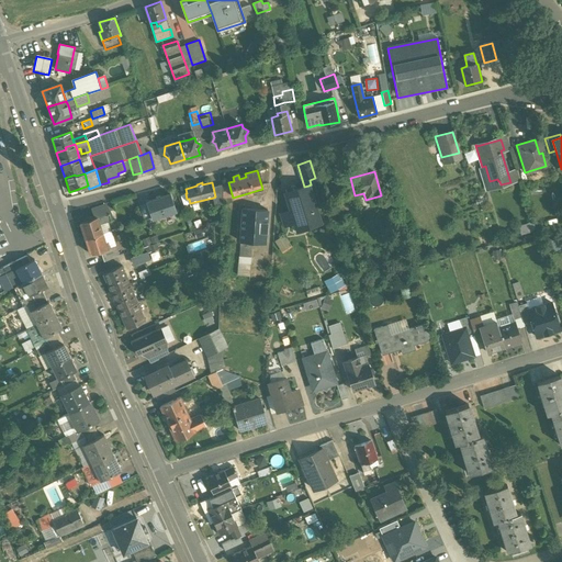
[(223,183),(213,187),(215,197),(213,198),(214,205),(223,205),(223,183)]
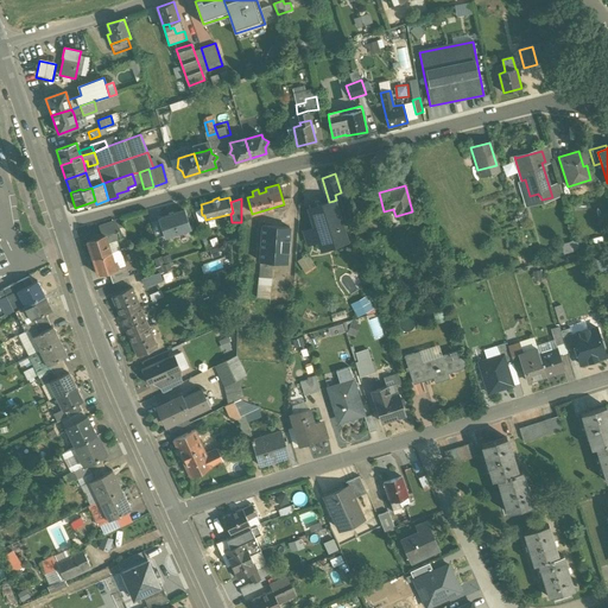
[(334,247),(347,242),(334,201),(329,202),(308,208),(314,228),(317,241),(330,236),(334,247)]
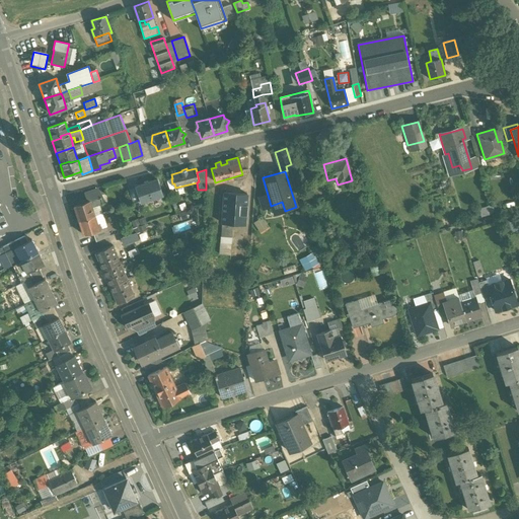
[(157,178),(135,186),(136,187),(140,200),(140,202),(162,195),(157,178)]
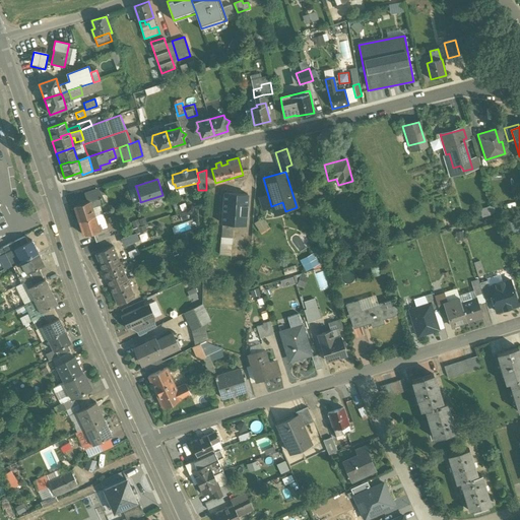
[(136,187),(129,189),(133,203),(140,200),(136,187)]
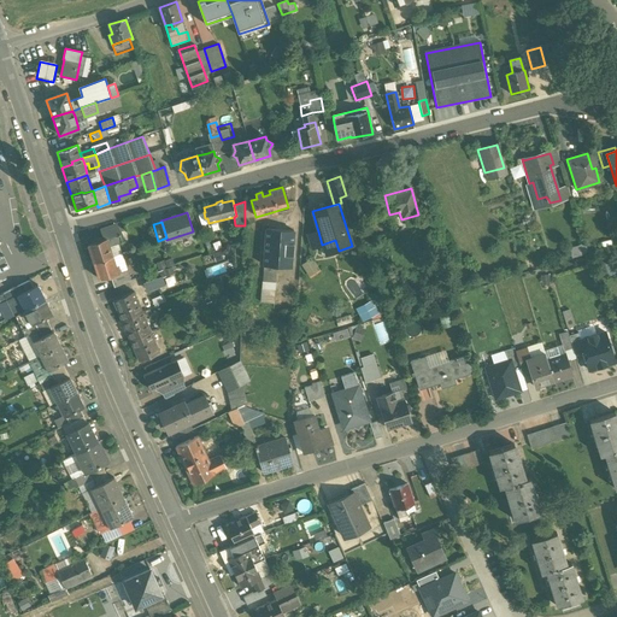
[(119,234),(117,225),(100,230),(104,240),(106,239),(119,234)]
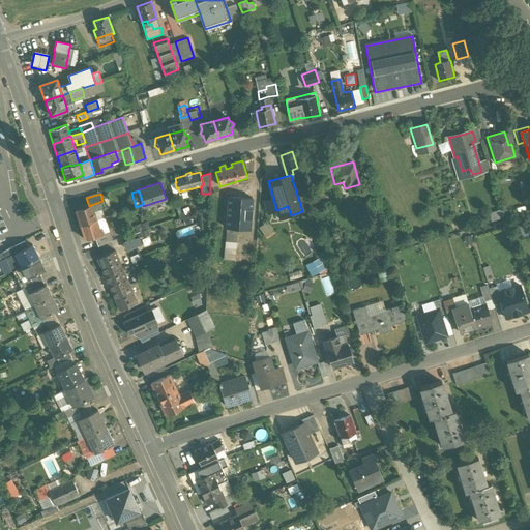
[(252,199),(227,197),(226,227),(236,228),(251,229),(252,199)]
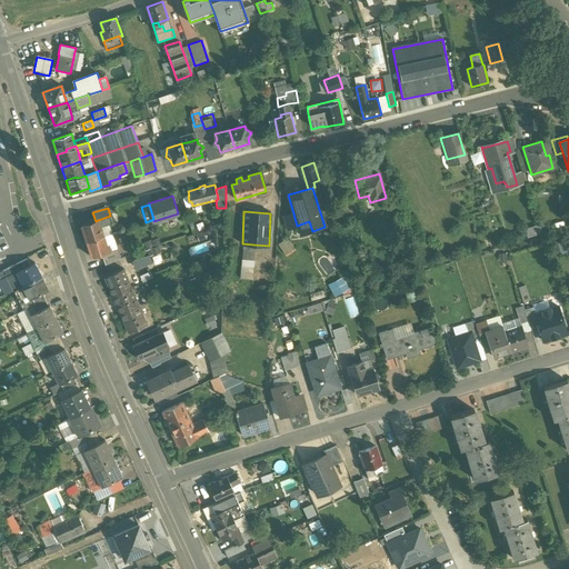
[(288,228),(297,226),(293,213),(285,217),(288,228)]
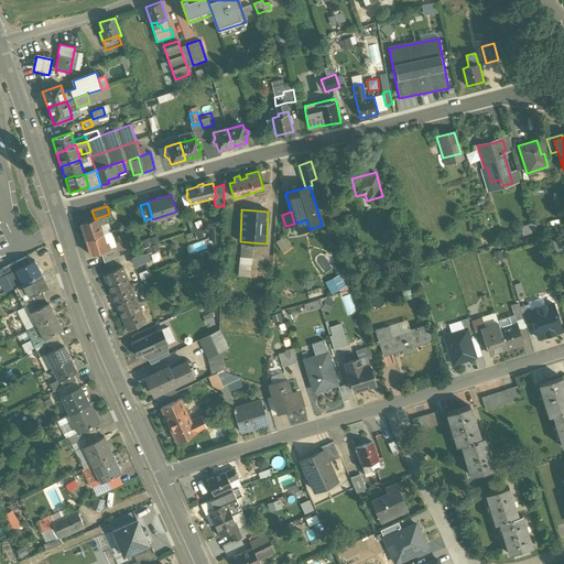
[(109,214),(97,218),(99,225),(112,221),(109,214)]
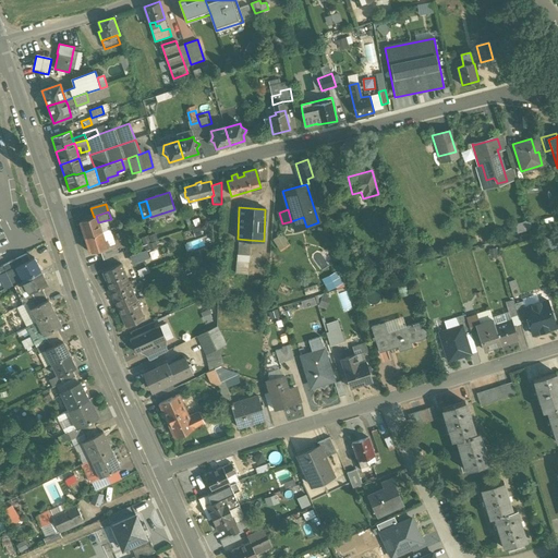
[(94,217),(79,221),(84,238),(101,232),(98,222),(96,216),(94,217)]
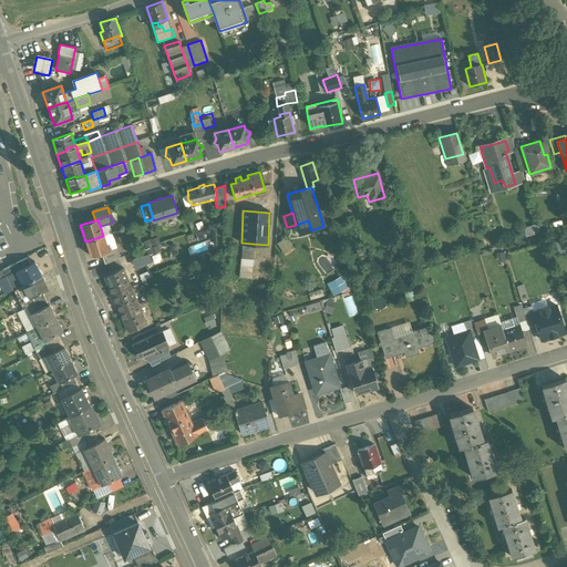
[(103,236),(85,241),(91,256),(98,255),(99,257),(102,256),(101,254),(107,251),(106,245),(103,236)]
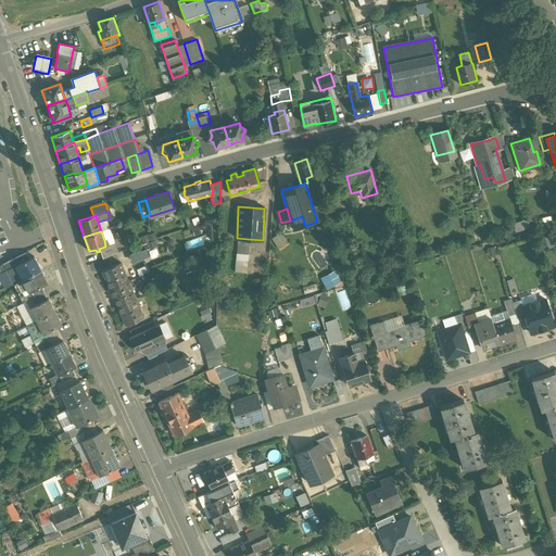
[(283,231),(273,236),(278,249),(288,244),(283,231)]
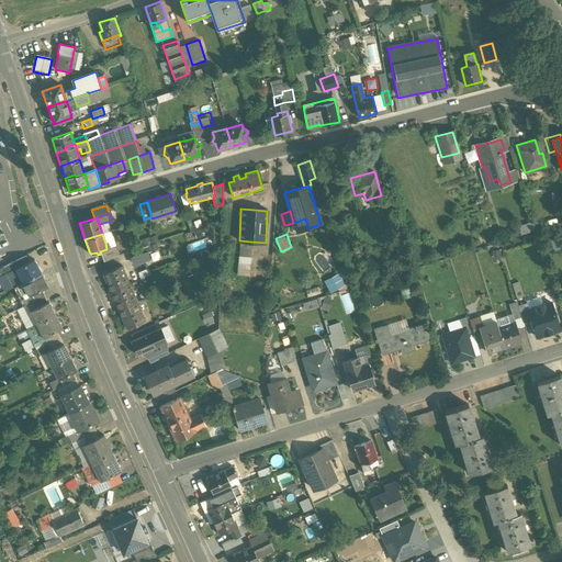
[(153,259),(160,257),(154,236),(144,238),(148,251),(149,251),(153,259)]
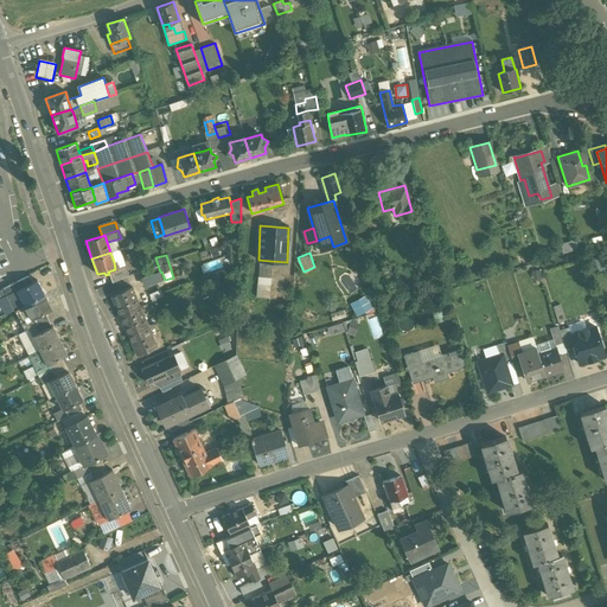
[(270,261),(259,260),(257,281),(269,282),(270,261)]
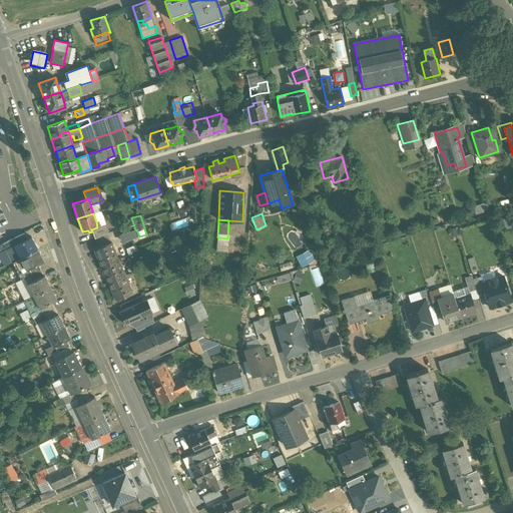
[(105,221),(99,223),(100,226),(97,227),(91,229),(92,231),(94,238),(109,232),(105,221)]
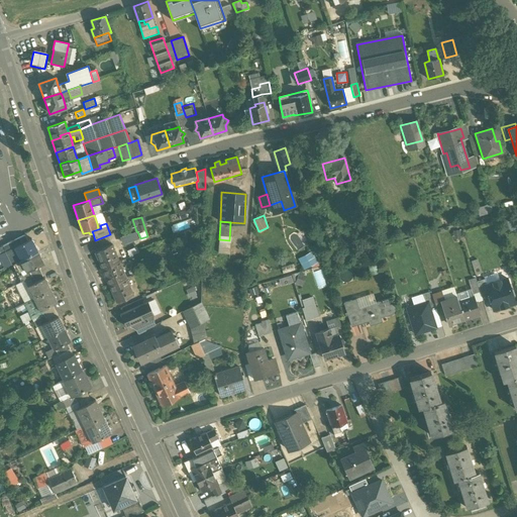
[(130,227),(120,231),(122,235),(132,232),(130,227)]
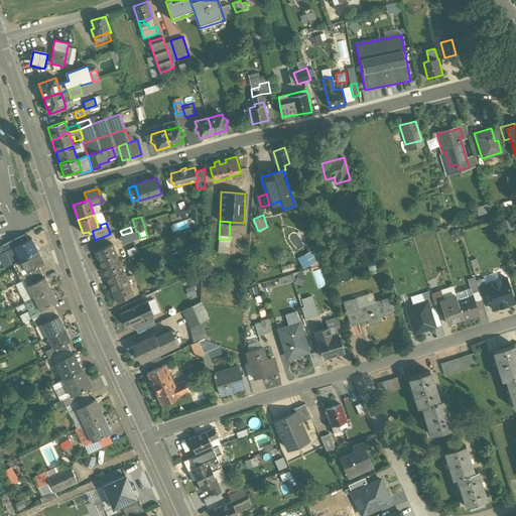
[(24,235),(2,246),(5,252),(14,248),(27,241),(24,235)]
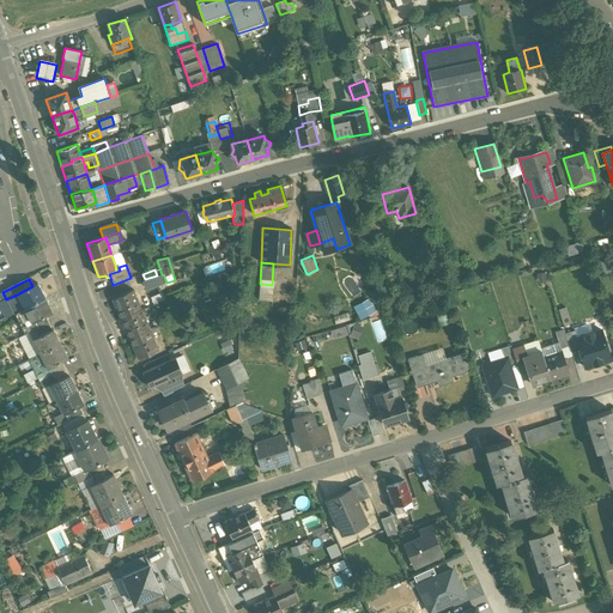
[(32,286),(17,295),(24,308),(44,298),(37,284),(32,286)]
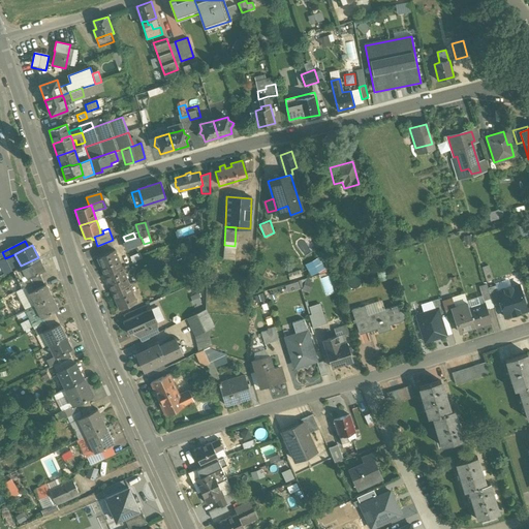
[(236,247),(223,247),(223,258),(235,259),(236,247)]
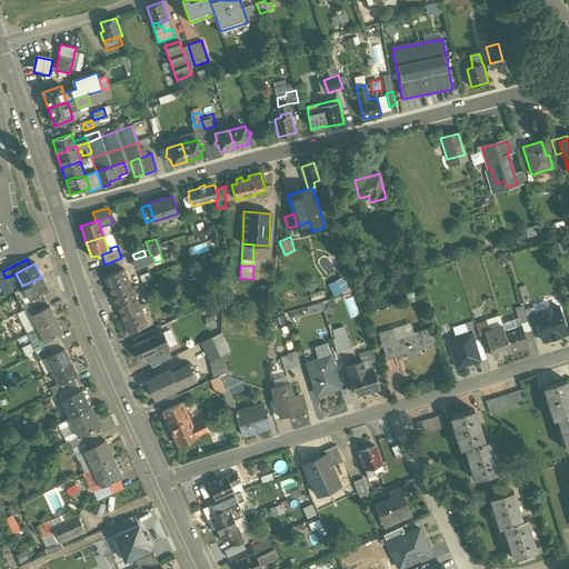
[(122,269),(103,278),(112,296),(131,288),(122,269)]
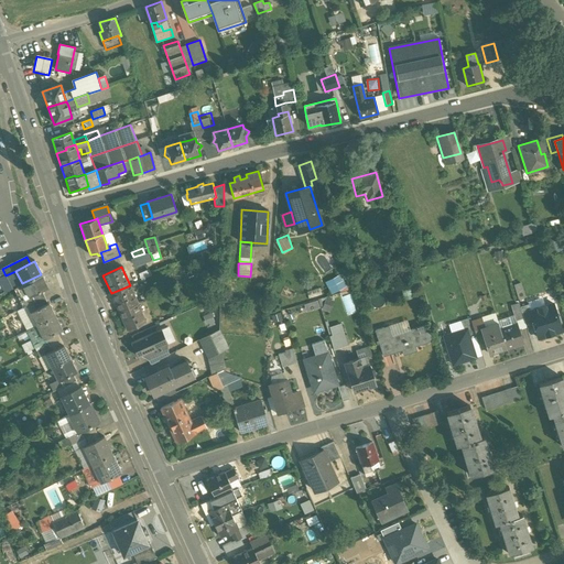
[(15,271),(6,275),(12,289),(22,283),(15,271)]
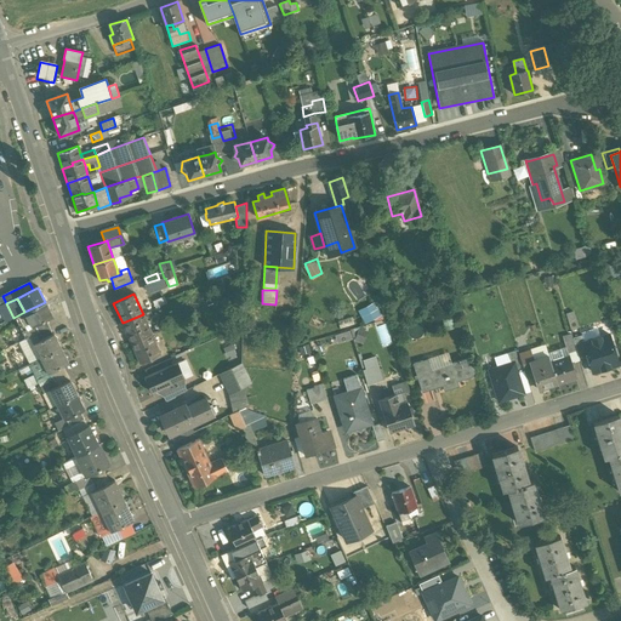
[(365,322),(381,314),(375,301),(359,308),(365,322)]
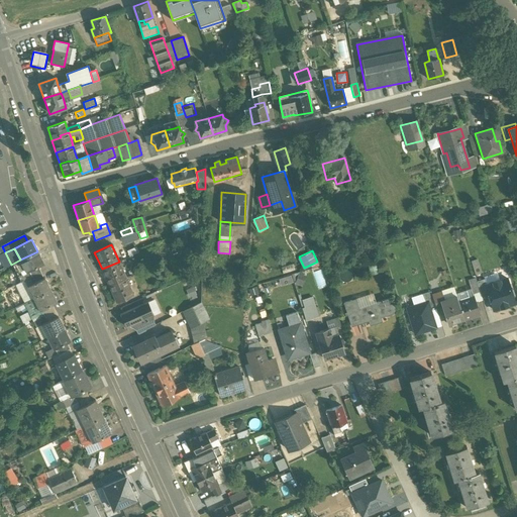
[(37,251),(20,260),(26,273),(38,268),(43,265),(37,251)]
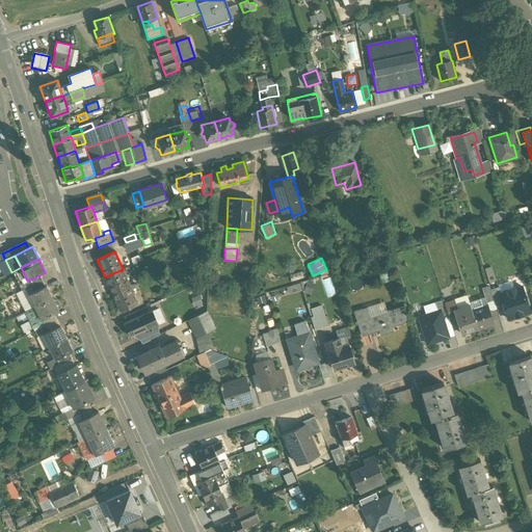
[(21,267),(11,272),(18,286),(27,281),(21,267)]
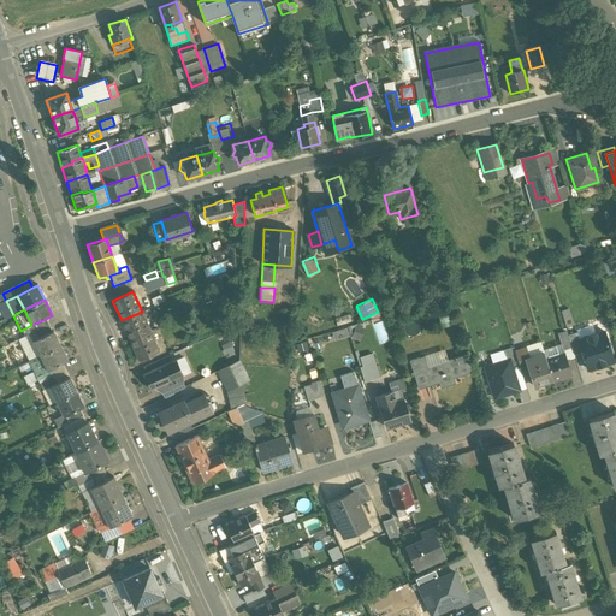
[(142,312),(122,320),(130,341),(150,331),(142,312)]
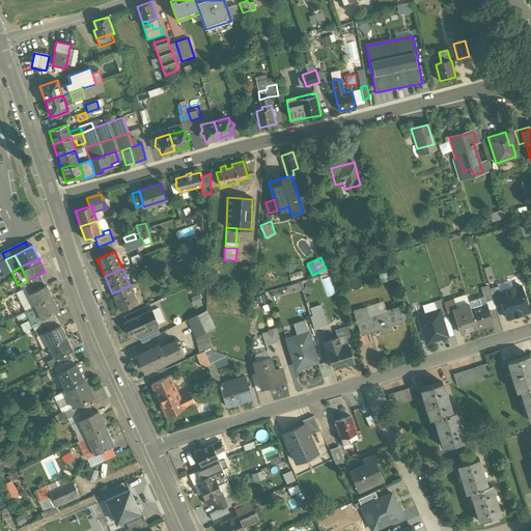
[(27,280),(18,285),(21,290),(31,285),(42,280),(39,275),(27,280)]
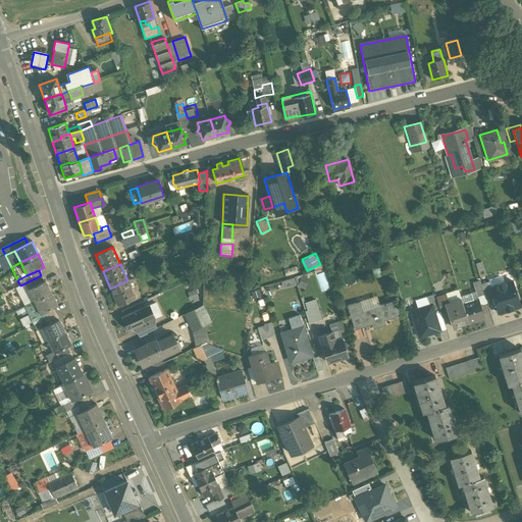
[(298,288),(308,286),(306,274),(297,275),(298,288)]
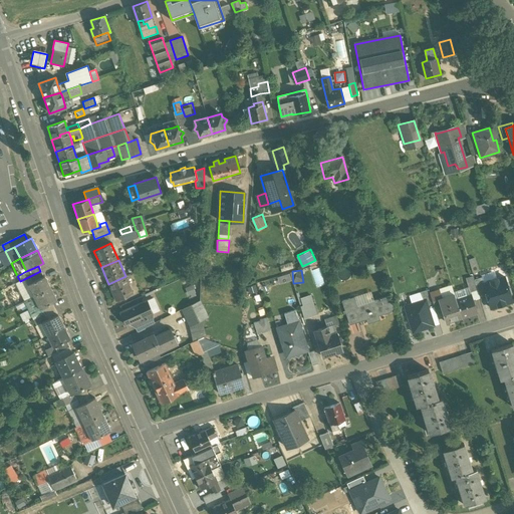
[(40,271),(30,276),(33,282),(42,277),(40,271)]
